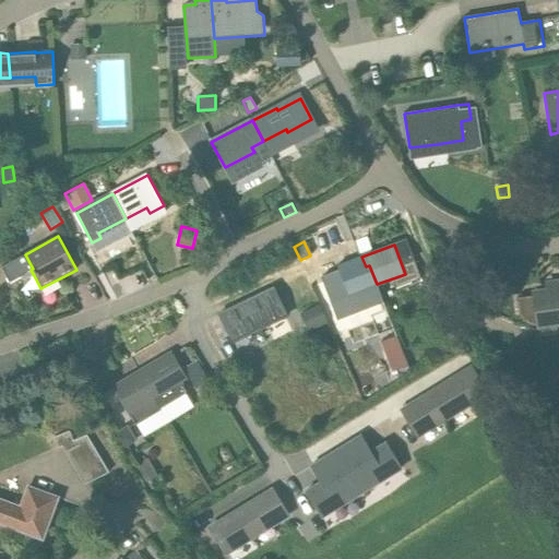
[(377,284),(369,265),(366,266),(361,257),(337,266),(348,295),(377,284)]
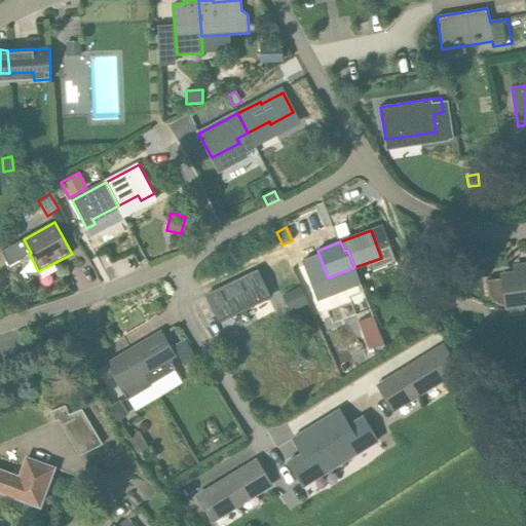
[(509,321),(525,317),(525,264),(520,266),(521,272),(502,275),(509,321)]
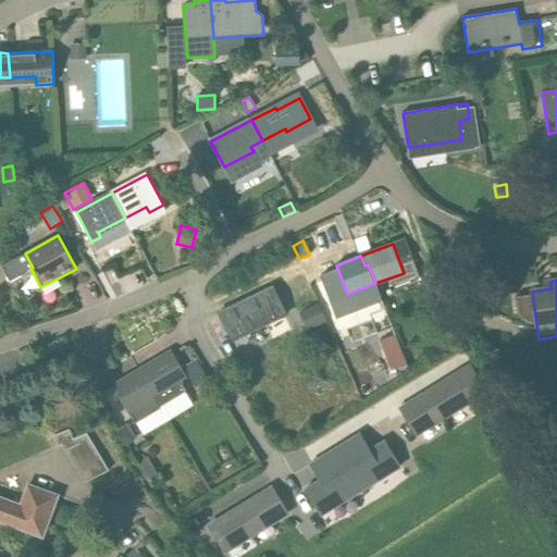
[(250,309),(259,327),(286,314),(272,286),(242,301),(246,311),(250,309)]
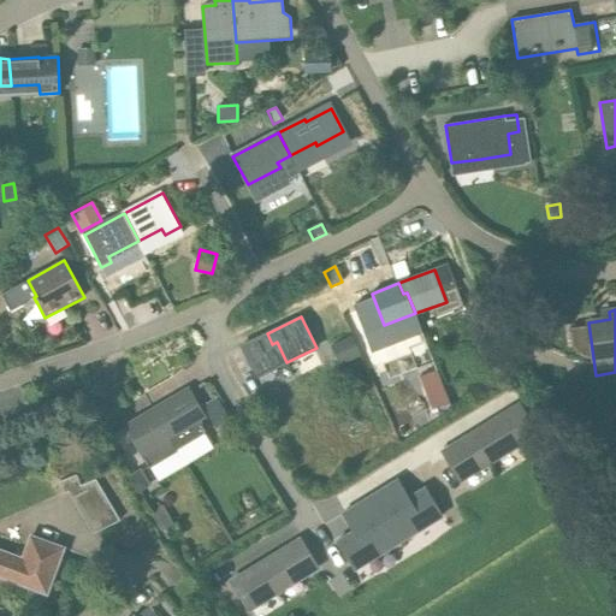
[(272,344),(267,333),(242,345),(256,377),(286,362),(277,342),(272,344)]
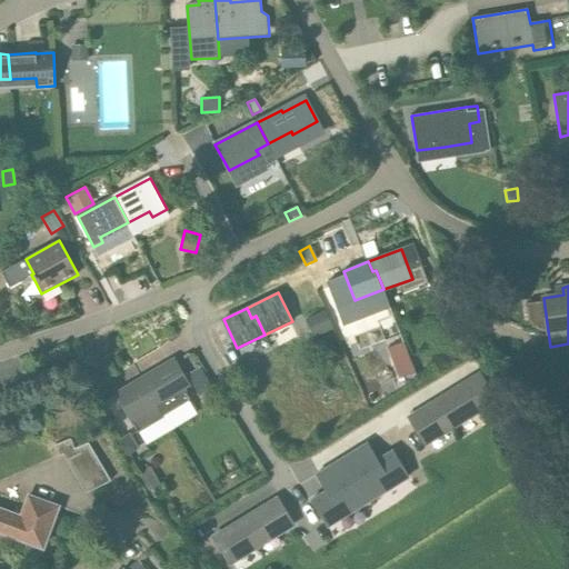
[(313,338),(333,329),(325,311),(306,319),(313,338)]
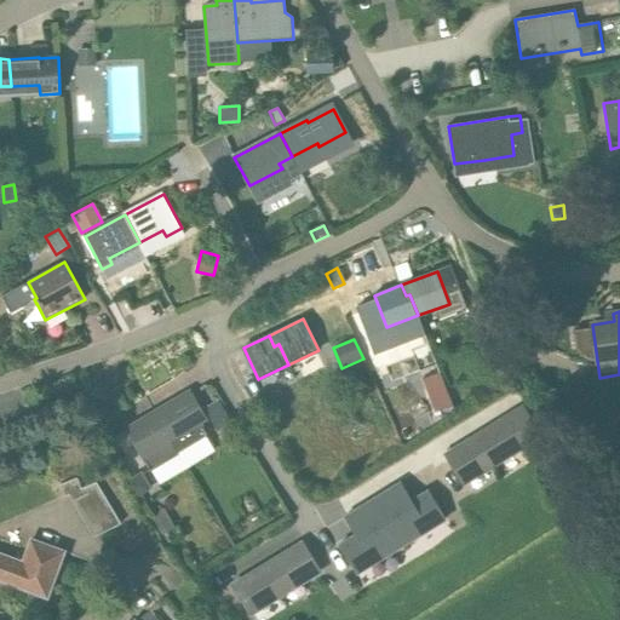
[(437,413),(454,406),(441,374),(424,380),(437,413)]
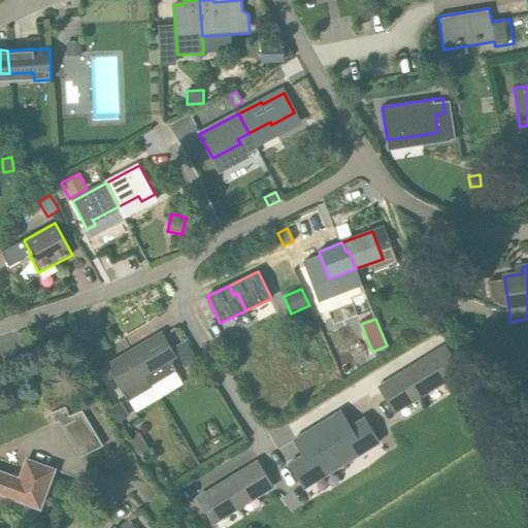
[(132,351),(153,386),(175,371),(171,365),(173,365),(166,353),(171,350),(166,341),(161,344),(156,336),(132,351)]
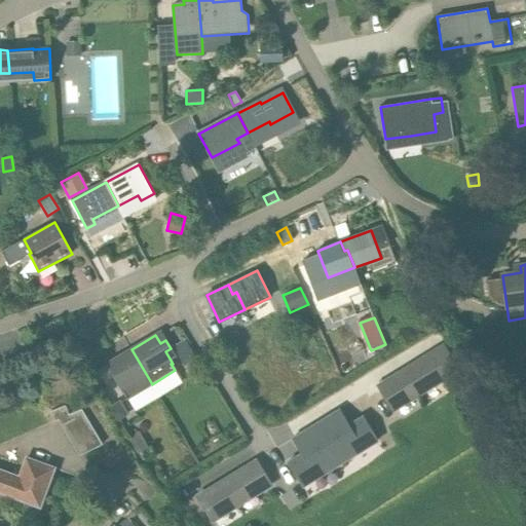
[(185,340),(171,348),(183,368),(197,359),(185,340)]
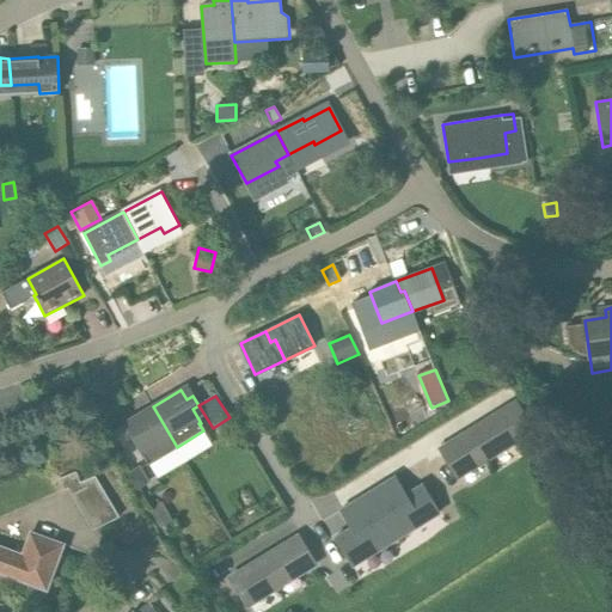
[(516,402),(482,423),(500,452),(534,430),(516,402)]
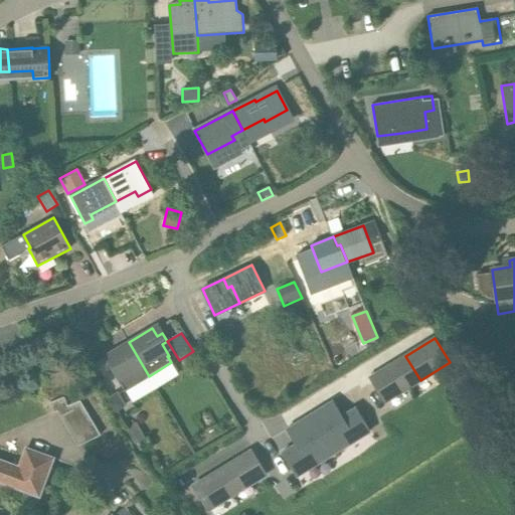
[(147,377),(149,376),(129,342),(105,356),(126,391),(148,378),(147,377)]
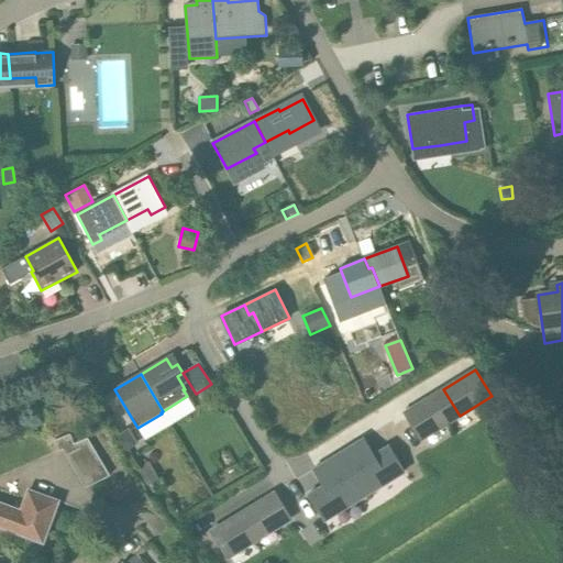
[(405,412),(420,439),(460,416),(443,389),(405,412)]
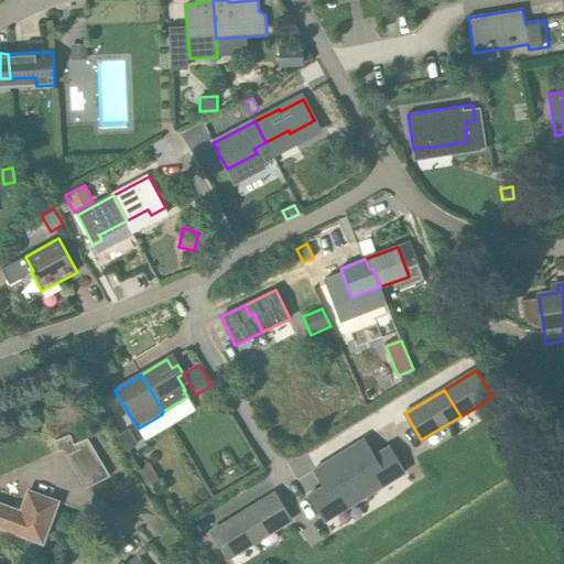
[(129,429),(117,436),(127,451),(138,444),(129,429)]
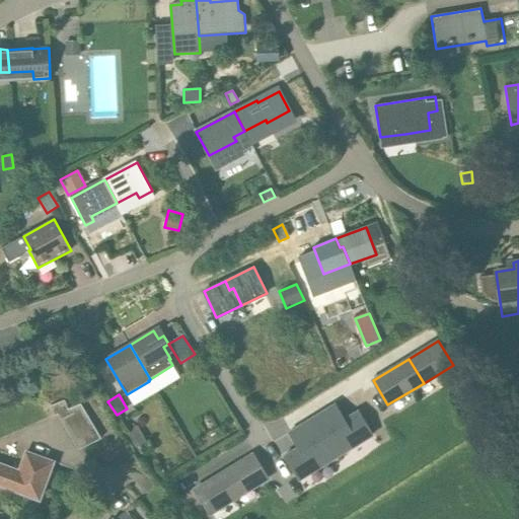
[(68,409),(64,400),(50,405),(54,416),(58,415),(78,449),(100,439),(80,403),(68,409)]
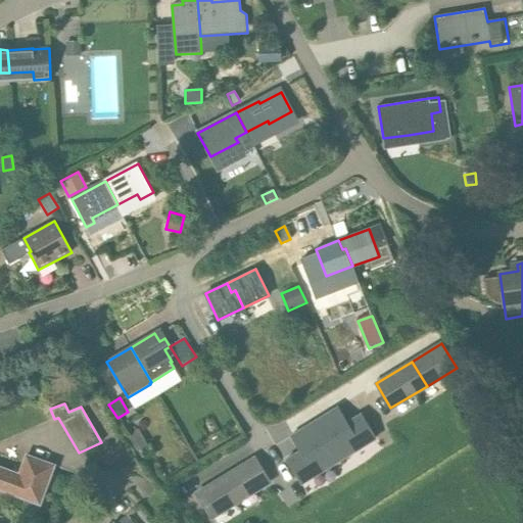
[(338,408),(314,423),(329,447),(352,432),(338,408)]
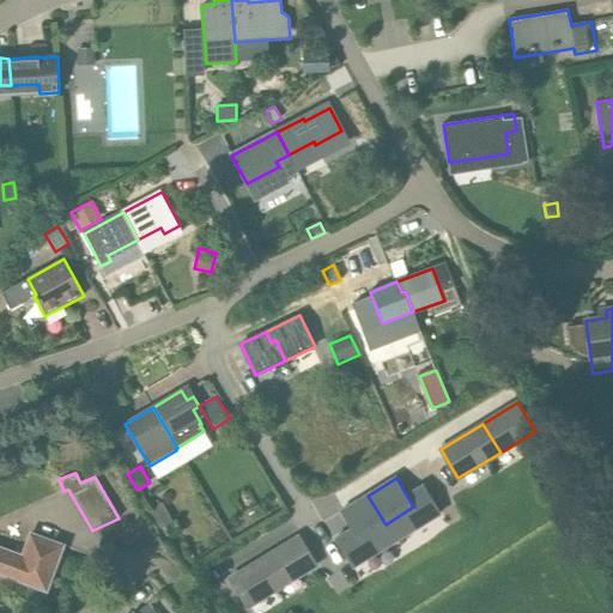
[(357,541),(386,525),(368,496),(340,513),(357,541)]
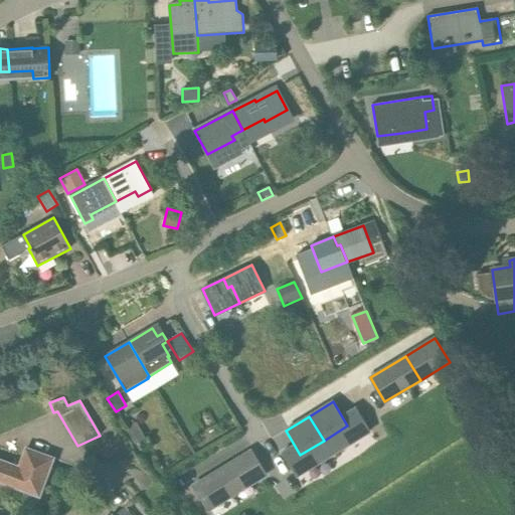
[(144,438),(145,438),(136,423),(126,430),(134,444),(135,443),(144,438)]
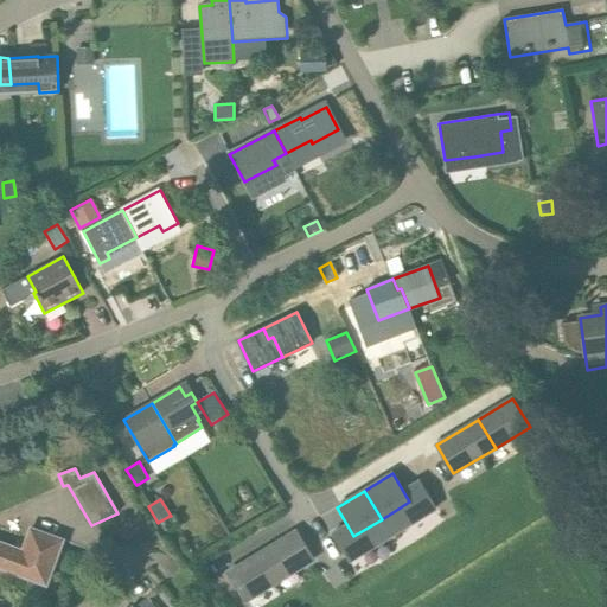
[(126,528),(141,541),(153,526),(138,513),(126,528)]
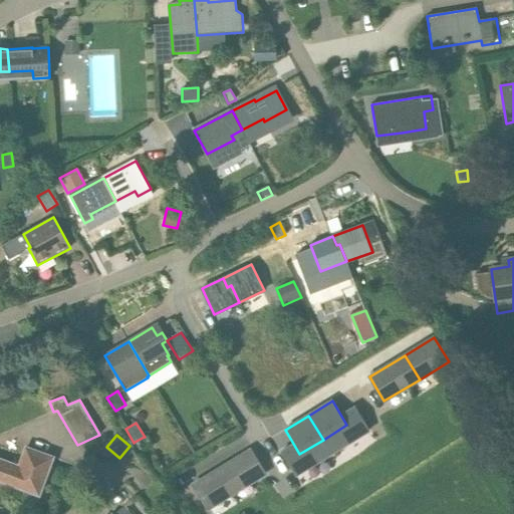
[(144,437),(135,442),(142,454),(151,449),(144,437)]
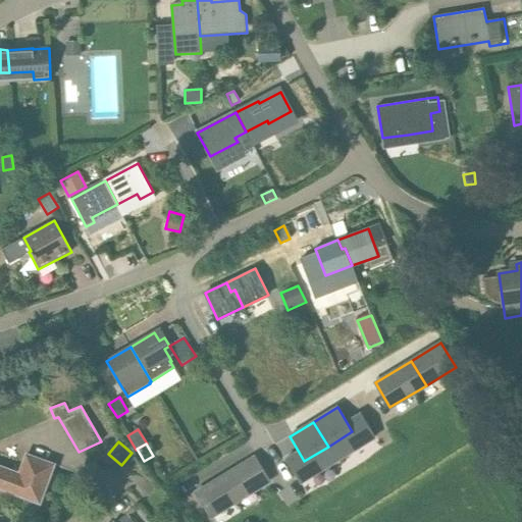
[(19,474),(0,467),(0,487),(40,503),(53,465),(27,455),(19,474)]
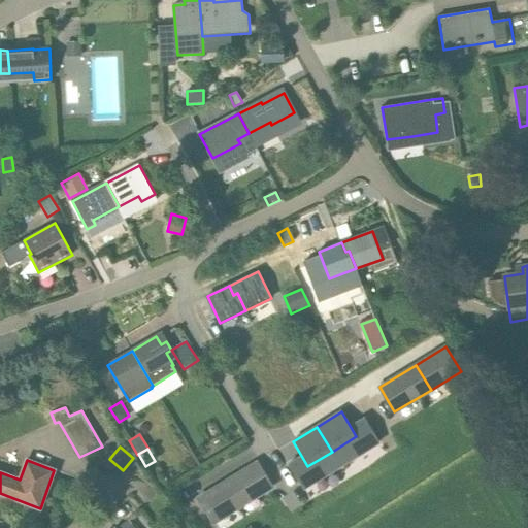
[(223,483),(238,508),(272,487),(257,462),(223,483)]
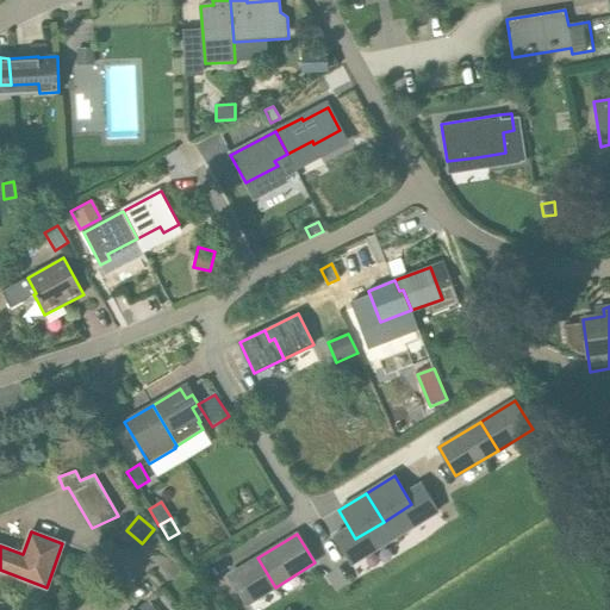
[(275,587),(257,558),(229,576),(247,604),(275,587)]
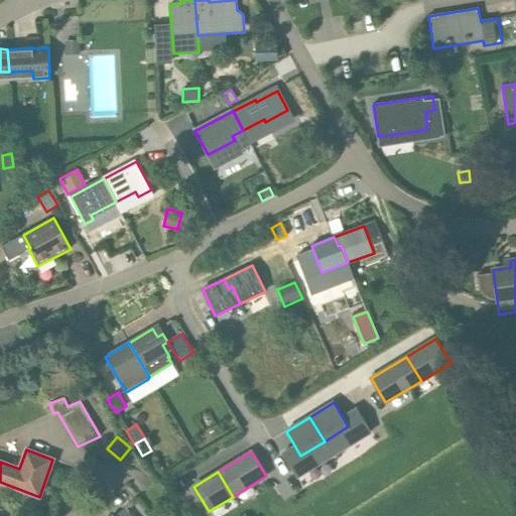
[(131,515),(125,507),(114,515),(131,515)]
